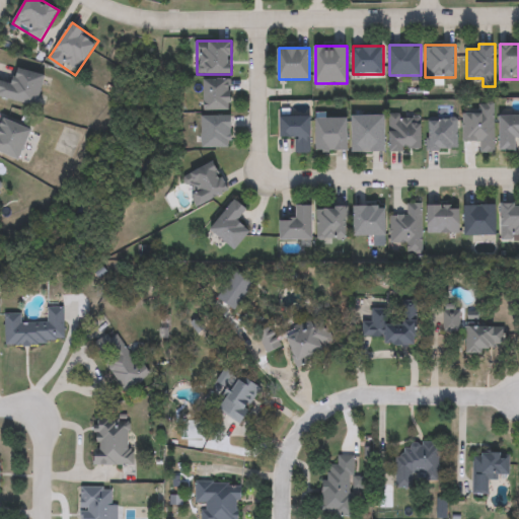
[(39,106),(0,96),(0,79),(14,83),(17,69),(46,75),(39,106)]
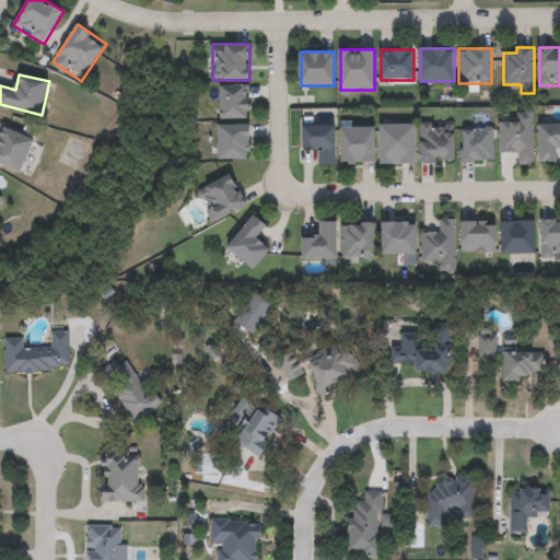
[(251,85),(251,119),(222,119),(222,85),(251,85)]
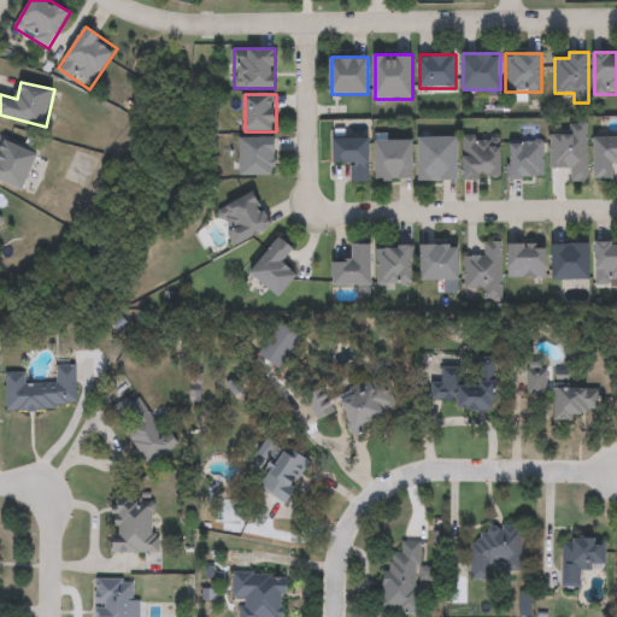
[(551,136),(575,136),(575,128),(588,128),(588,183),(571,183),(571,169),(551,169),(551,136)]
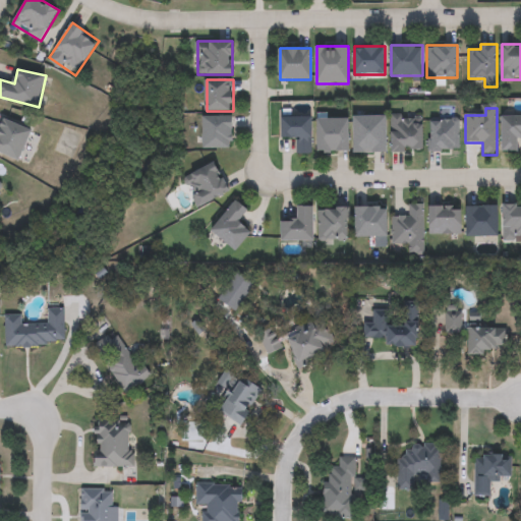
[(233,116),(233,149),(205,149),(205,116),(233,116)]
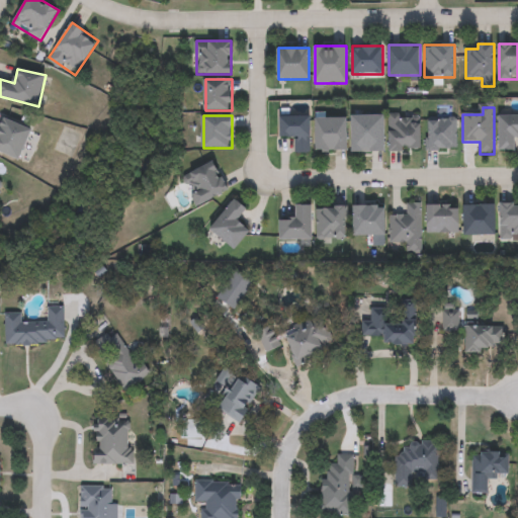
[(352,152),(352,115),(384,115),(384,152),(352,152)]
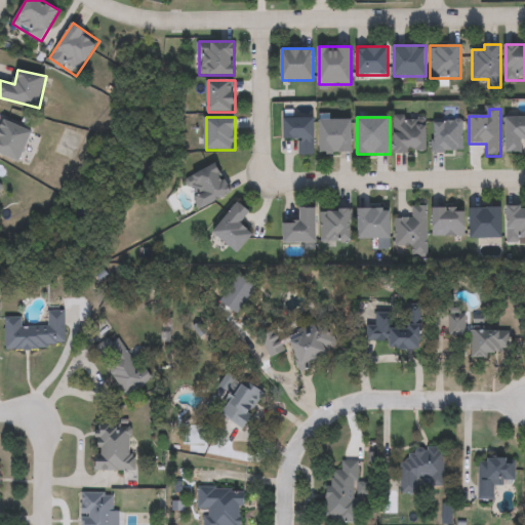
[(395,152),(395,117),(428,117),(428,152),(395,152)]
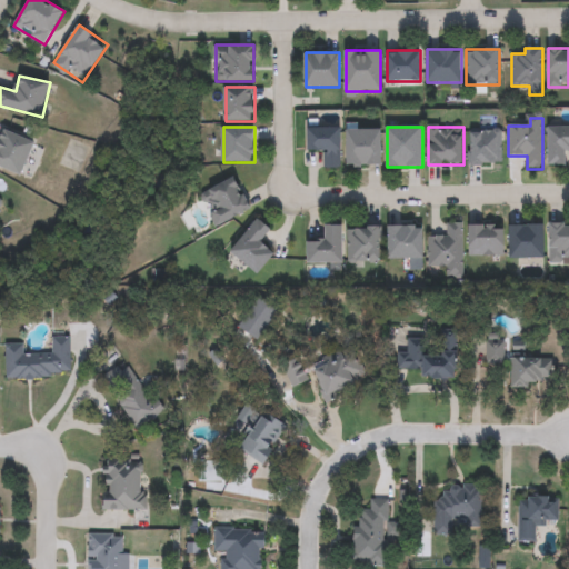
[(549,127),(568,127),(568,150),(568,165),(549,165),(549,127)]
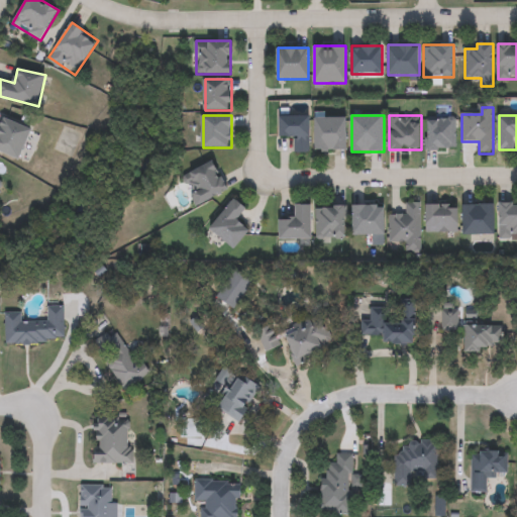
[(0,123),(3,116),(33,129),(20,160),(0,150),(0,123)]
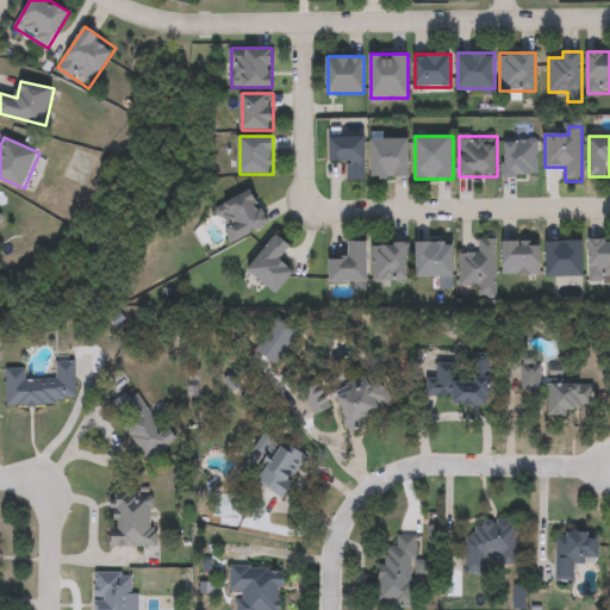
[(347,181),(347,162),(329,162),(329,137),(366,137),(366,181),(347,181)]
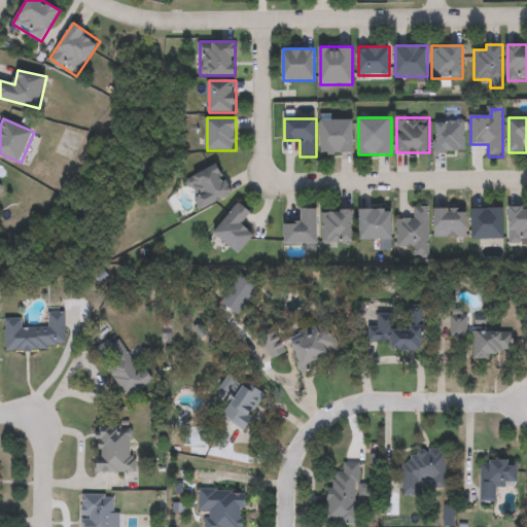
[(354,153),(321,153),(321,120),(353,120),(354,153)]
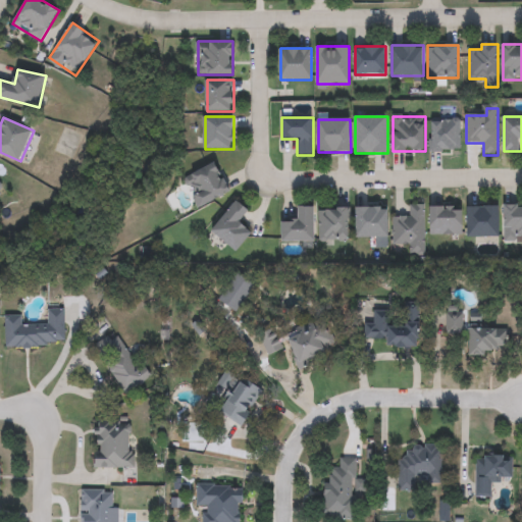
[(460,151),(432,151),(432,119),(460,119),(460,151)]
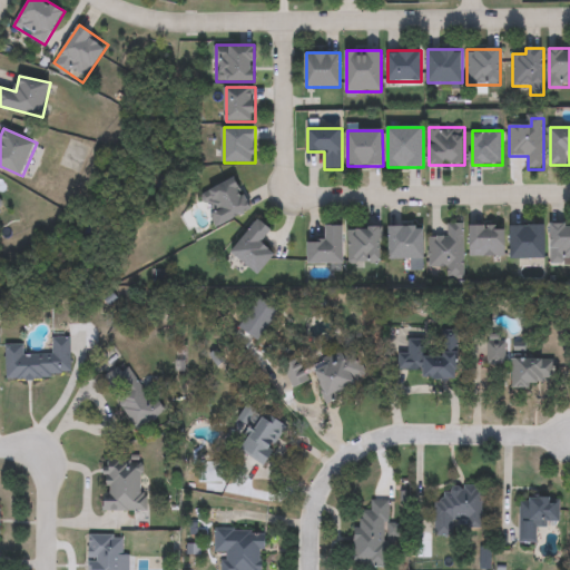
[(253,208),(219,227),(202,196),(236,177),(253,208)]
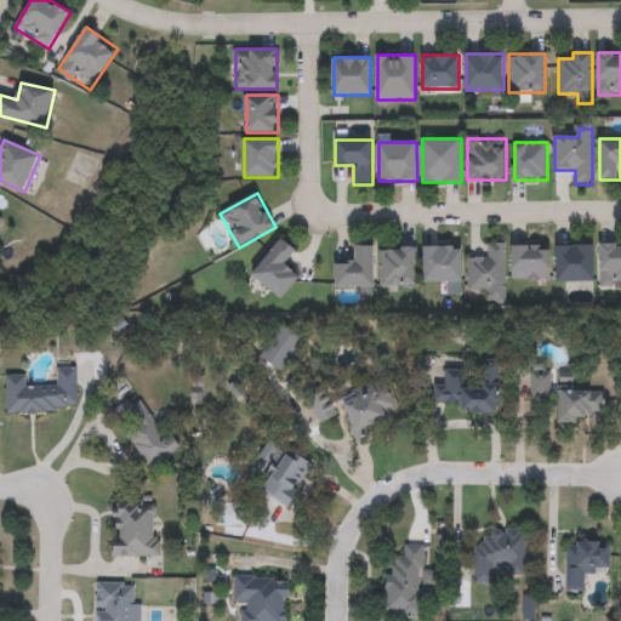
[(252,274),(283,239),(297,251),(286,265),(301,277),(283,300),(252,274)]
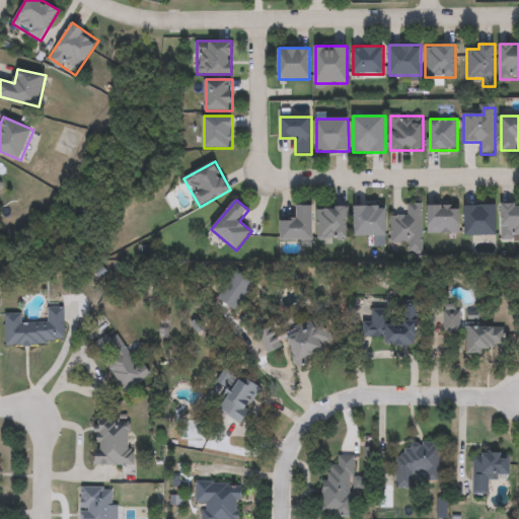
[(422,204),(422,244),(391,244),(391,215),(406,215),(406,204),(422,204)]
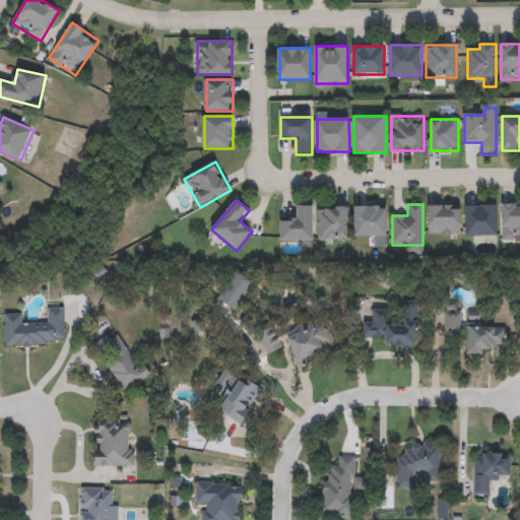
[(503,204),(519,204),(519,241),(503,241),(503,204)]
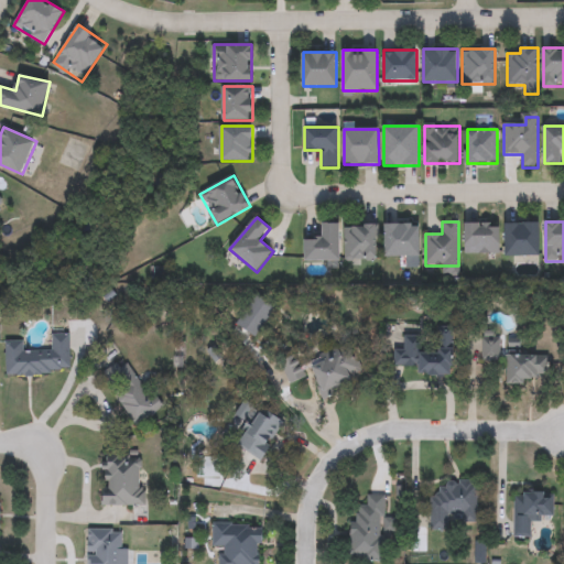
[(465,255),(465,223),(499,223),(499,255),(465,255)]
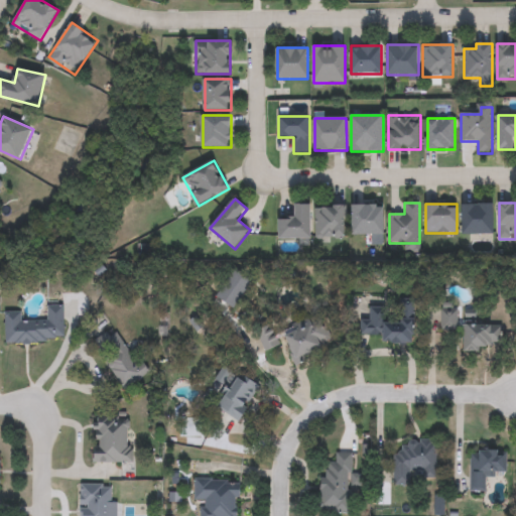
[(462,204),(494,204),(494,234),(462,234),(462,204)]
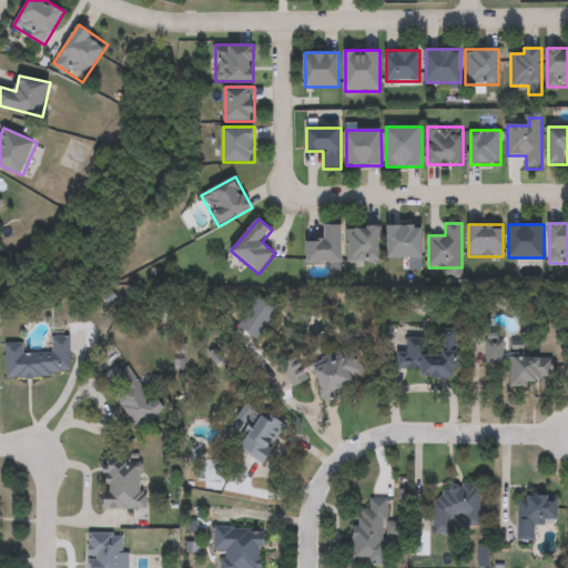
[(342,263),(307,263),(307,240),(325,240),(325,225),(342,225),(342,263)]
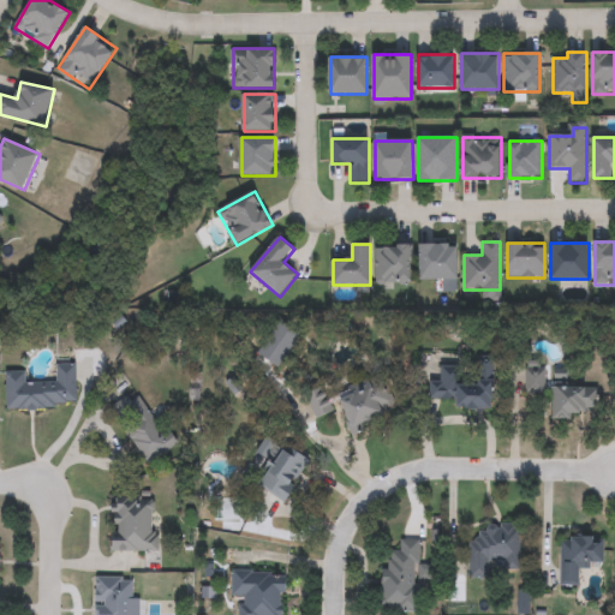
[(411,284),(376,284),(376,245),(411,245),(411,284)]
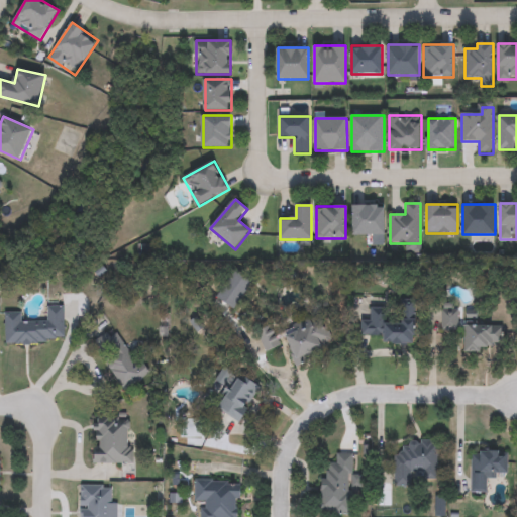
[(353,235),(353,206),(385,206),(385,235),(353,235)]
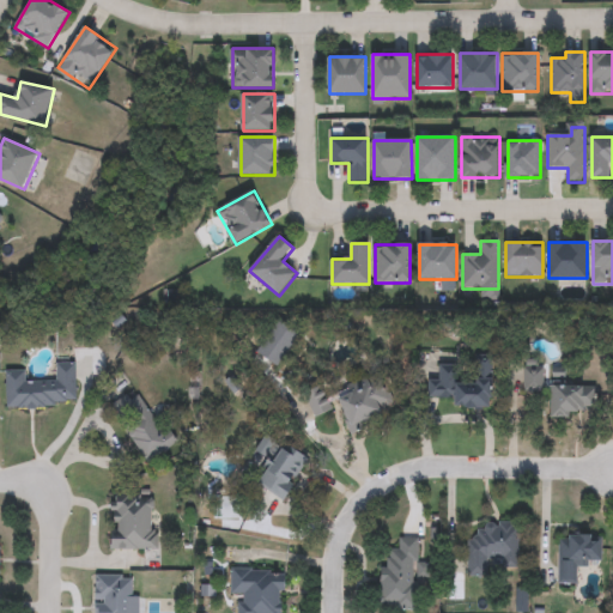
[(493,408),(456,408),(457,399),(431,399),(431,365),(475,365),(475,356),(495,357),(493,408)]
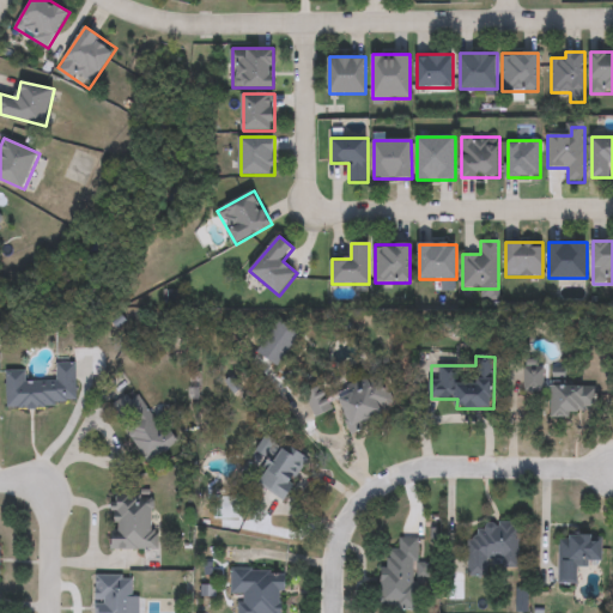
[(526,393),(526,360),(545,360),(545,393),(526,393)]
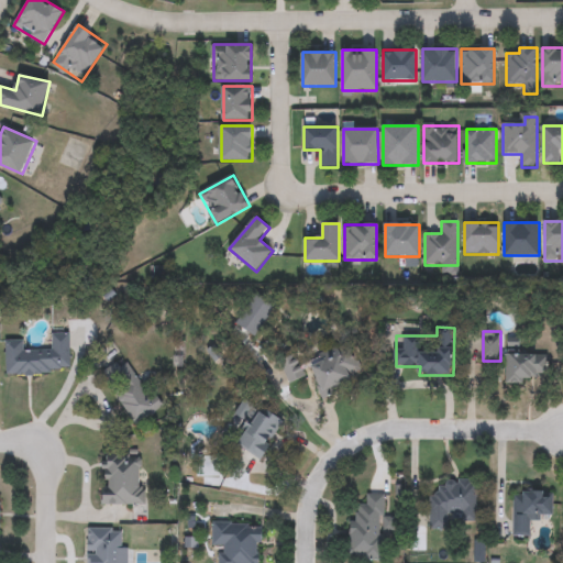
[(7,374),(6,341),(24,341),(24,351),(52,351),(52,333),(69,332),(69,373),(7,374)]
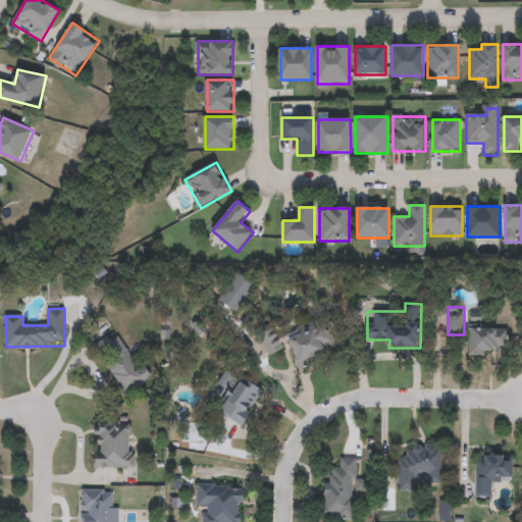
[(297,370),(288,332),(329,322),(334,346),(325,348),(327,355),(315,358),(316,365),(297,370)]
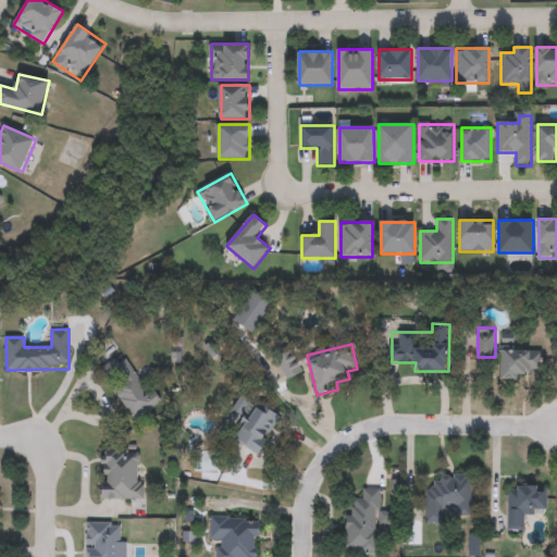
[(543,375),(502,375),(502,350),(543,350),(543,375)]
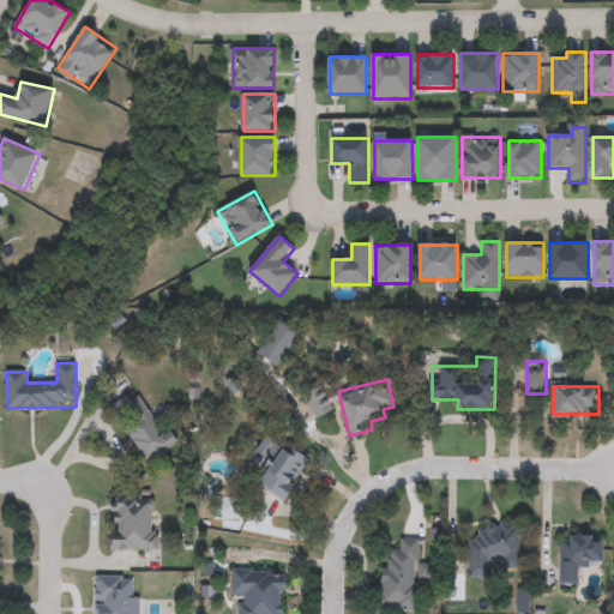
[(144,464),(113,405),(140,390),(173,449),(144,464)]
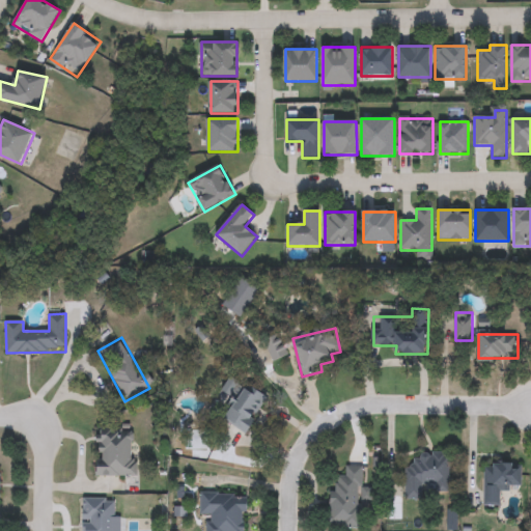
[(247,435),(226,422),(246,385),(268,397),(247,435)]
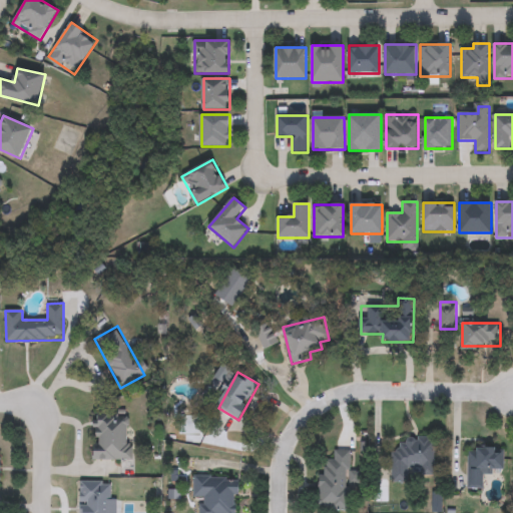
[(128,461),(94,461),(95,412),(129,413),(128,461)]
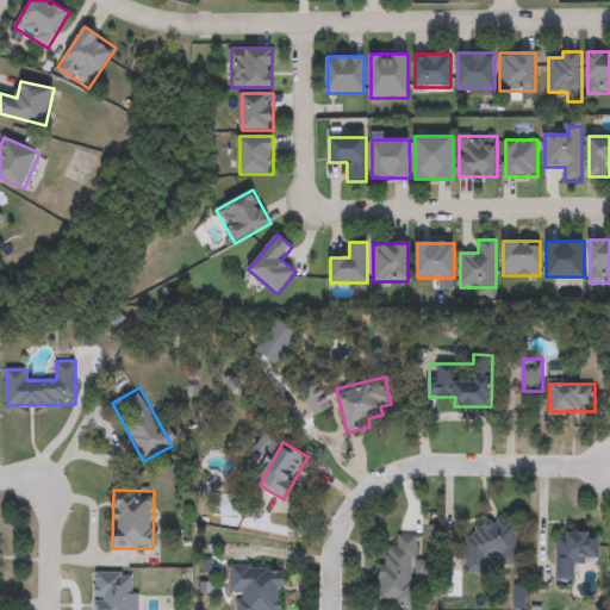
[(486,562),(485,573),(466,573),(467,522),(516,523),(515,562),(486,562)]
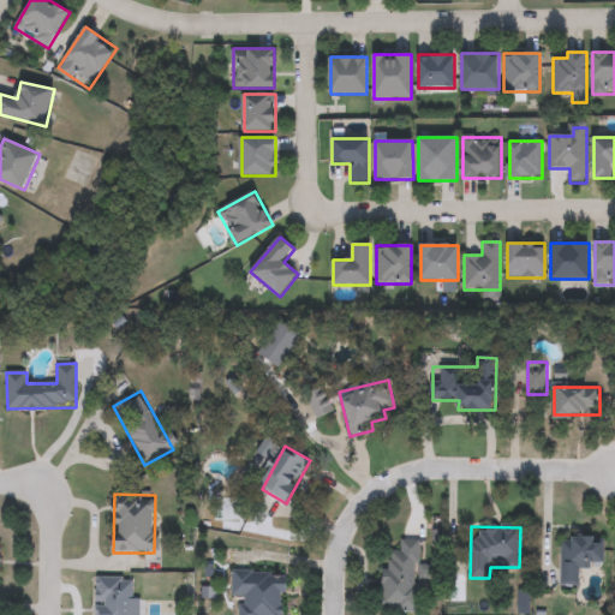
[(561,586),(562,536),(603,537),(603,568),(579,567),(579,587),(561,586)]
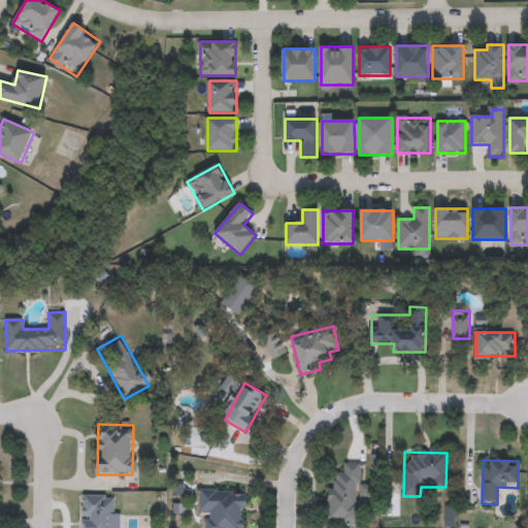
[(360,463),(359,525),(329,524),(330,473),(343,473),(343,462),(360,463)]
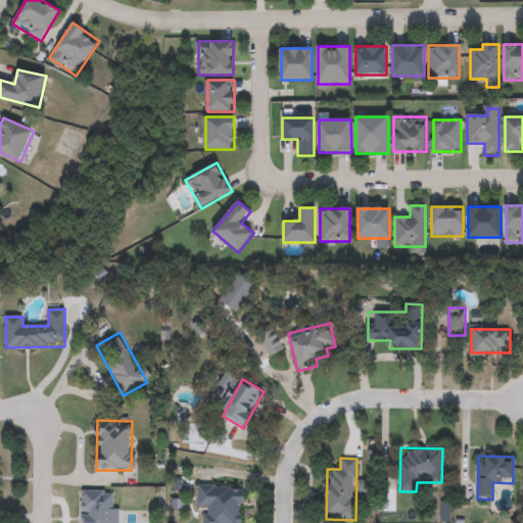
[(204,522),(205,509),(196,509),(198,486),(243,488),(240,522),(204,522)]
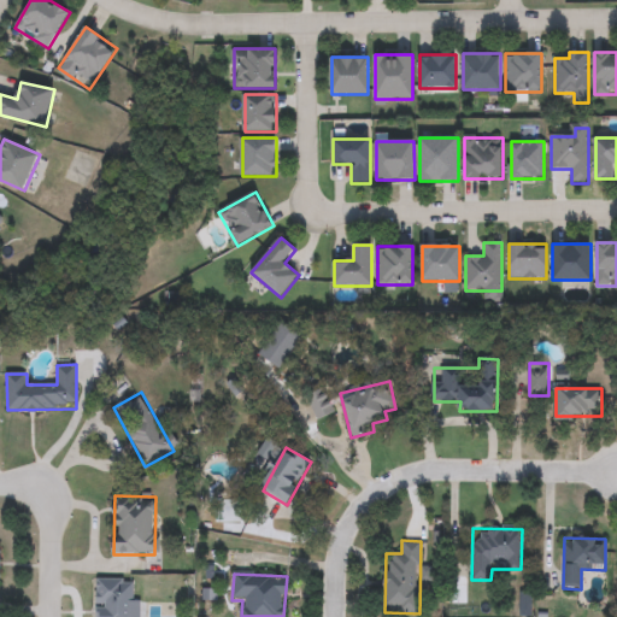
[(97,616),(98,580),(136,581),(135,616),(97,616)]
